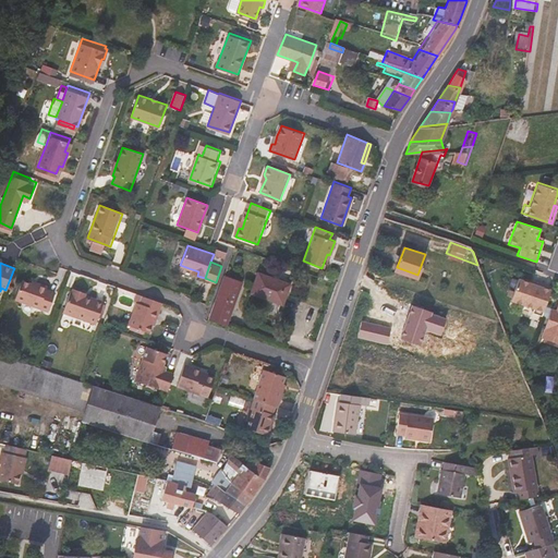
[(284,305),(291,284),(259,273),(251,293),(284,305)]
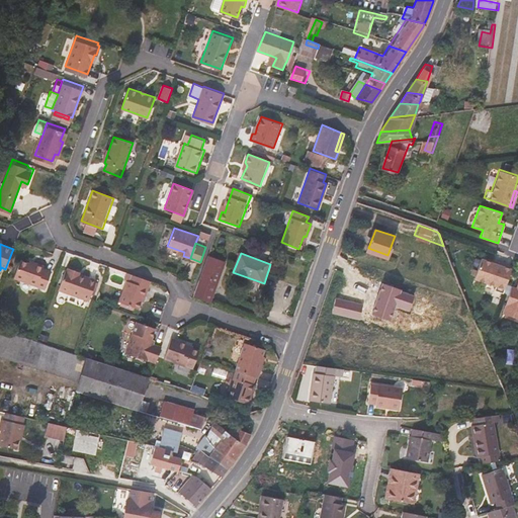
[(210,303),(226,261),(209,255),(200,278),(193,296),(210,303)]
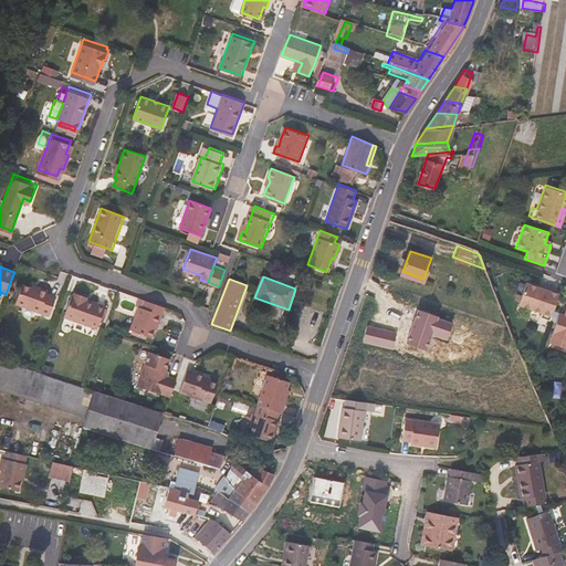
[(551,321),(559,293),(541,287),(525,282),(519,304),(542,313),(541,317),(551,321)]
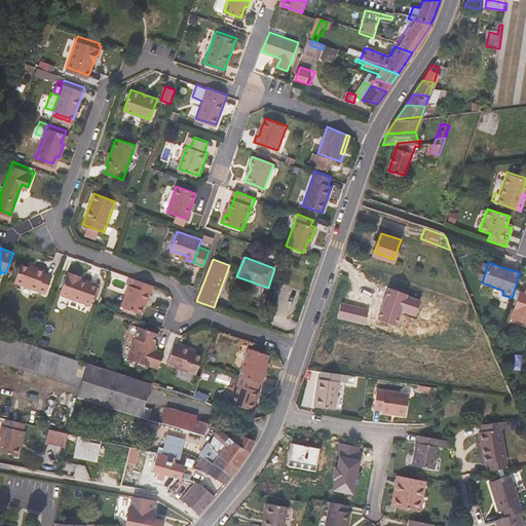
[(45,293),(51,274),(45,271),(45,269),(38,266),(37,269),(29,266),(24,264),(16,283),(45,293)]
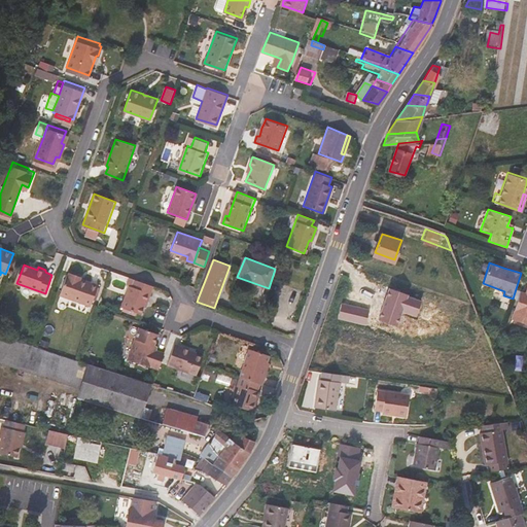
[(90,308),(97,287),(79,280),(80,279),(68,274),(67,276),(66,275),(59,296),(90,308)]
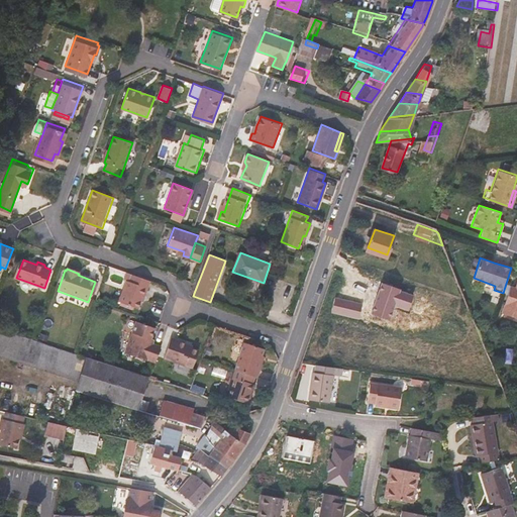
[(124,273),(108,274),(109,285),(124,285),(124,273)]
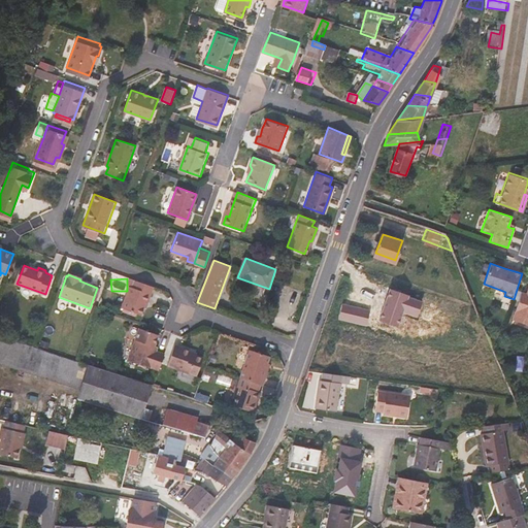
[(143,315),(154,286),(134,279),(132,286),(129,286),(122,306),(143,315)]
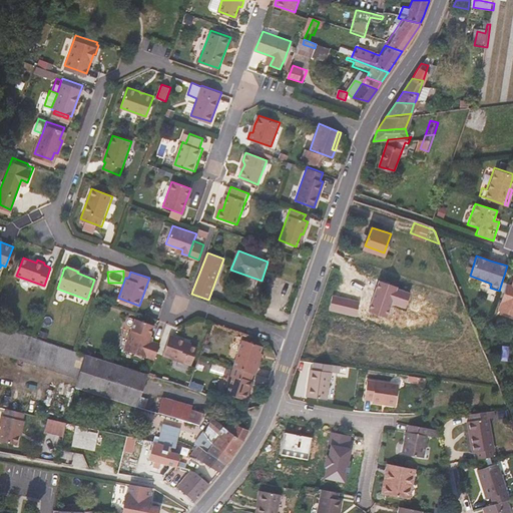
[(399,288),(379,281),(368,313),(387,319),(392,304),(406,309),(411,294),(398,289),(399,288)]
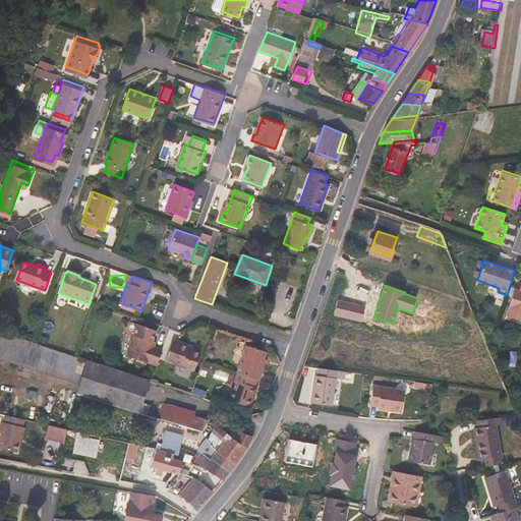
[(520,289),(516,287),(507,313),(520,319),(520,289)]
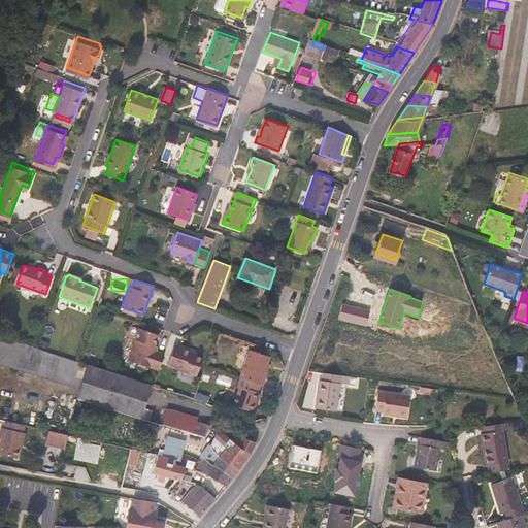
[(370,310),(342,304),(339,320),(366,326),(370,310)]
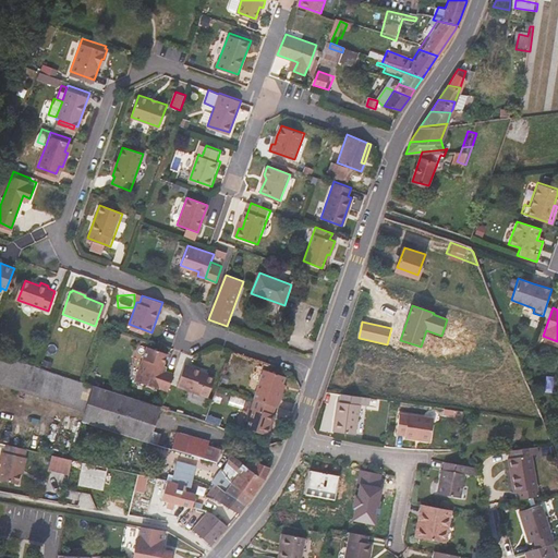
[(164,365),(168,354),(146,347),(143,358),(134,380),(159,389),(166,372),(162,371),(164,365)]
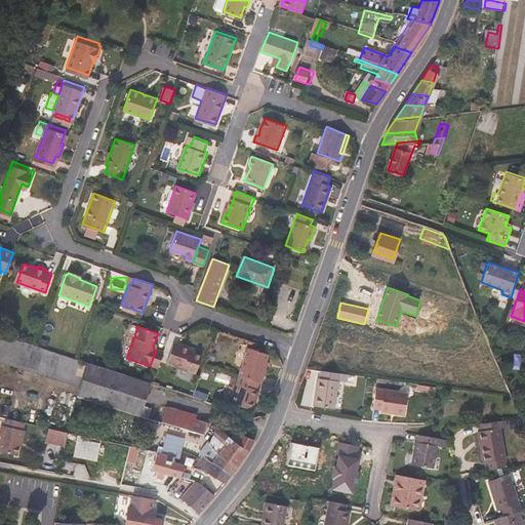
[(195,375),(201,356),(195,354),(195,355),(188,353),(189,350),(174,344),(166,365),(195,375)]
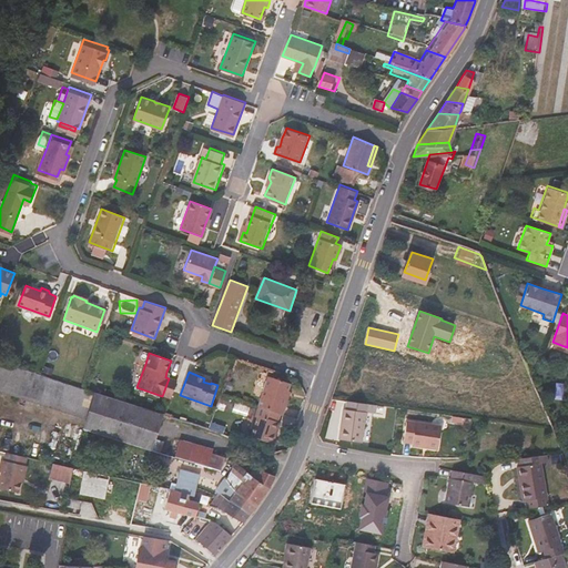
[(285,389),(287,383),(267,376),(257,406),(272,412),(281,414),(283,405),(281,404),(285,389)]
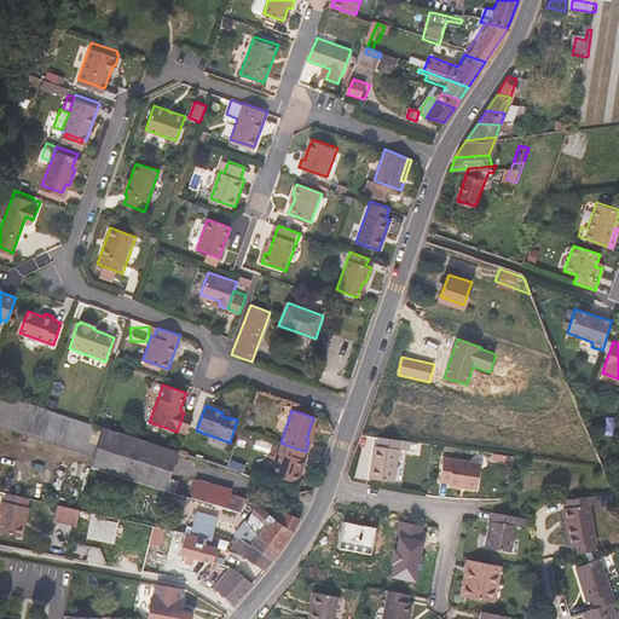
[(161,481),(173,450),(102,426),(88,466),(125,478),(158,490),(161,481)]
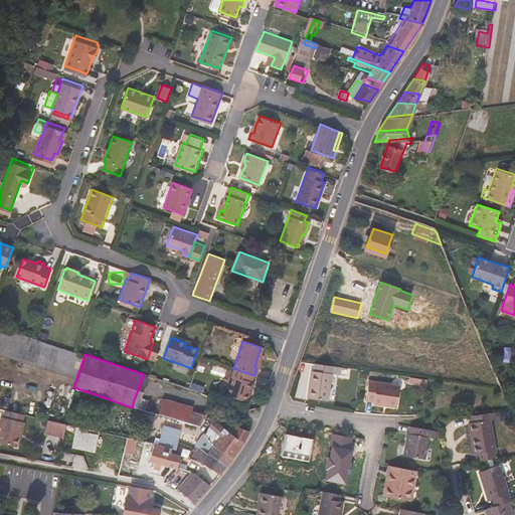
[(339,371),(341,363),(313,358),(312,366),(330,370),(339,371)]
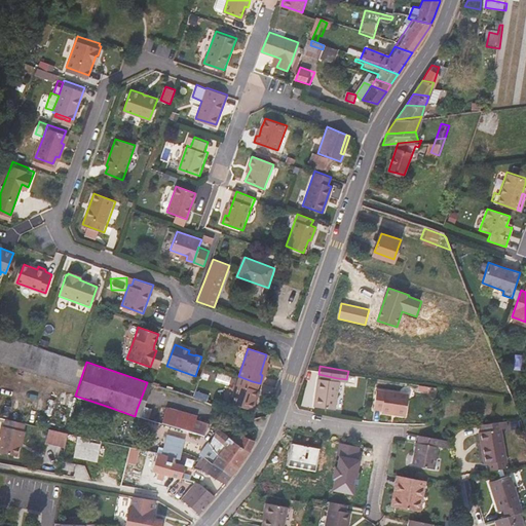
[(332,406),(337,378),(318,374),(316,374),(311,403),(332,406)]
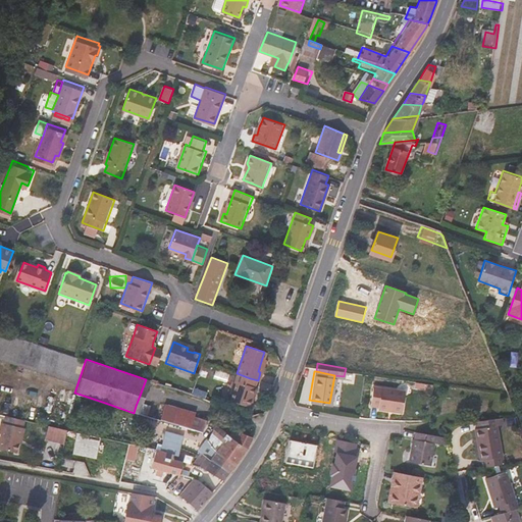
[(249,398),(252,386),(247,384),(250,378),(237,373),(235,373),(226,400),(248,407),(251,399),(249,398)]
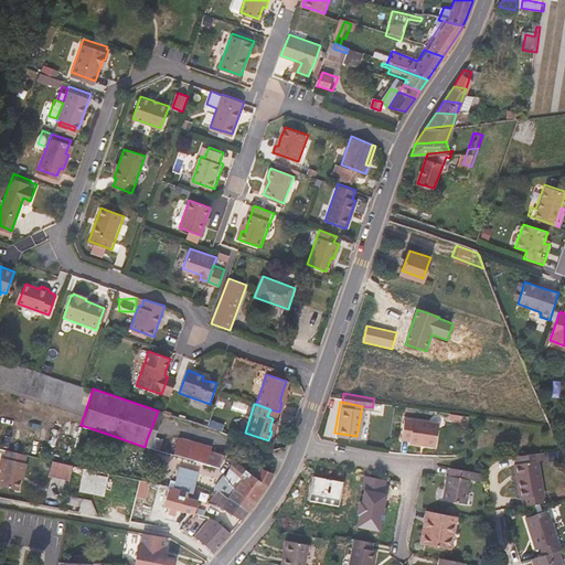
[(433,444),(437,420),(403,415),(398,436),(407,437),(407,440),(433,444)]
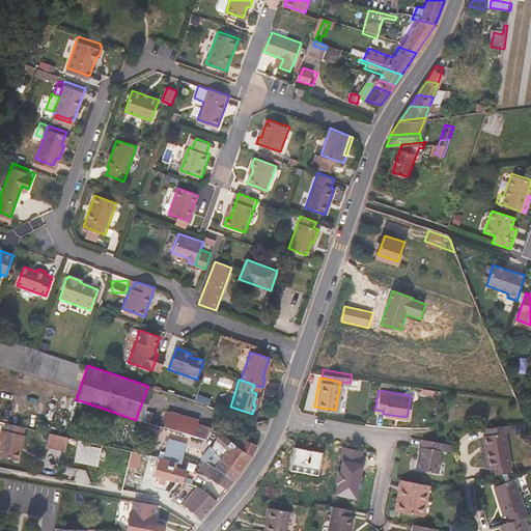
[(185,437),(191,420),(166,411),(165,413),(160,428),(170,431),(185,437)]
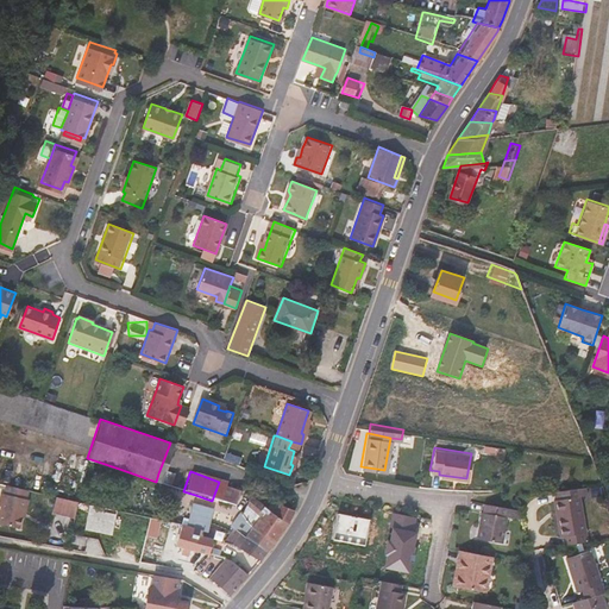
[(168,487),(171,478),(158,473),(156,482),(168,487)]
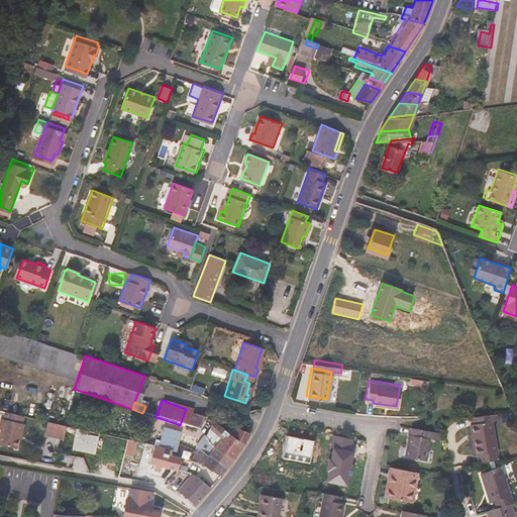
[(156,417),(161,402),(158,402),(151,415),(156,417)]
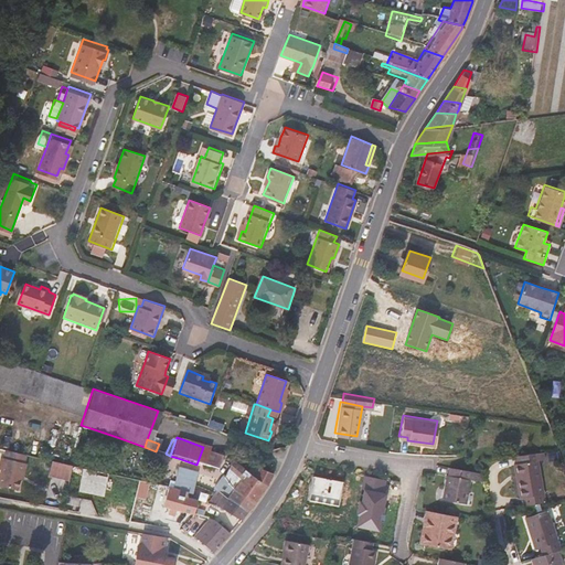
[(217,471),(222,458),(206,452),(208,448),(203,447),(196,465),(204,467),(217,471)]
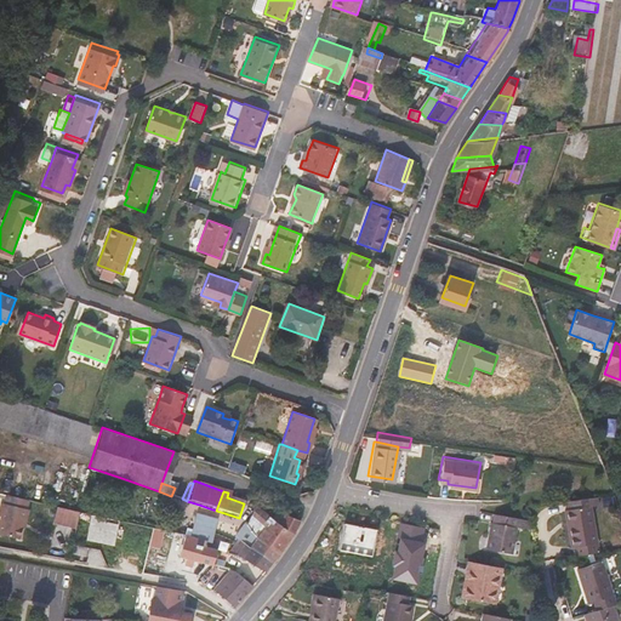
[(35,510),(38,501),(15,495),(13,503),(10,503),(6,514),(10,516),(7,524),(29,529),(32,522),(34,523),(36,511),(35,510)]
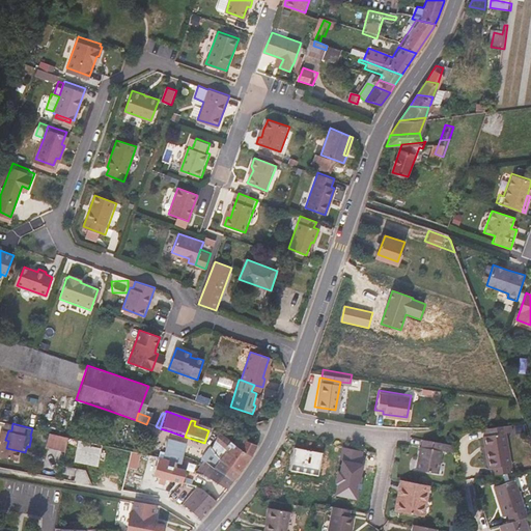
[(261,435),(244,429),(229,423),(225,425),(222,428),(236,436),(243,438),(256,444),(261,435)]
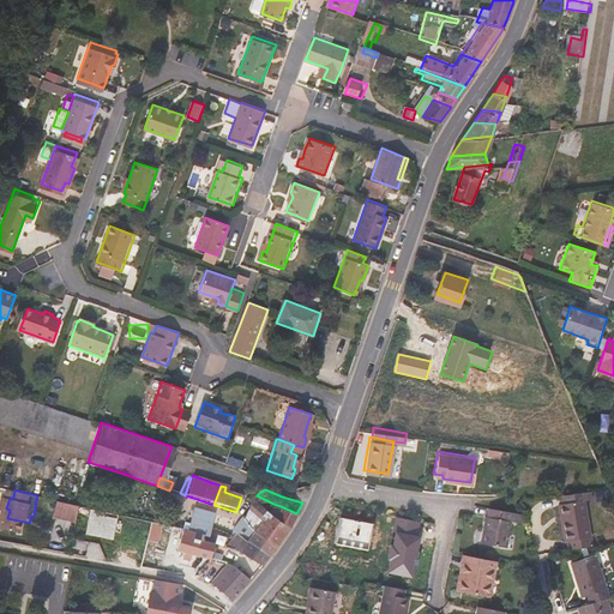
[(594,531),(590,506),(590,500),(597,499),(596,489),(565,494),(566,503),(563,504),(567,534),(567,542),(572,542),(573,547),(596,542),(594,531)]
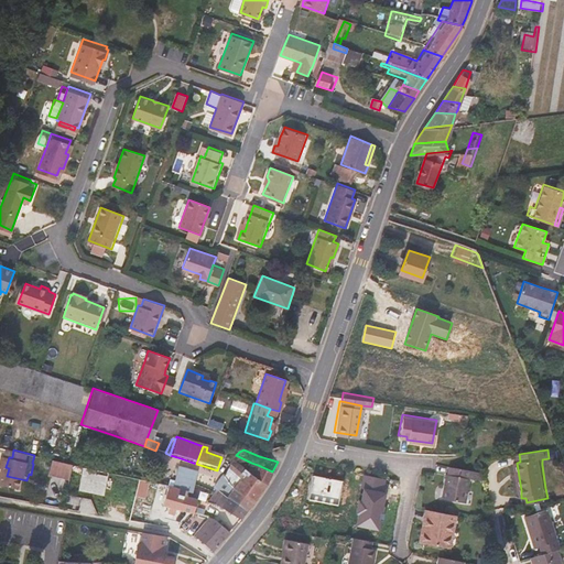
[(198,481),(204,466),(196,464),(181,458),(174,477),(196,485),(198,481)]
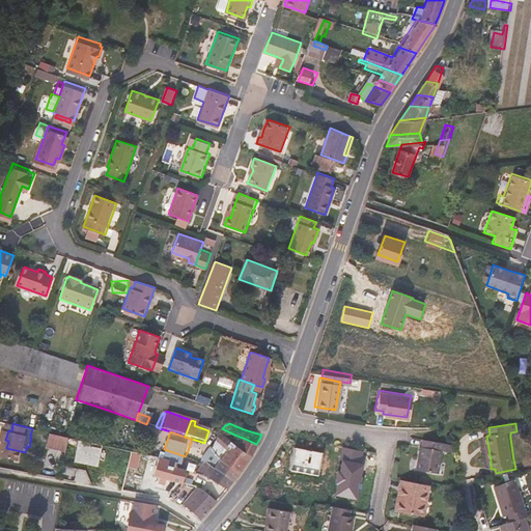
[(68,438),(50,434),(46,448),(64,452),(68,438)]
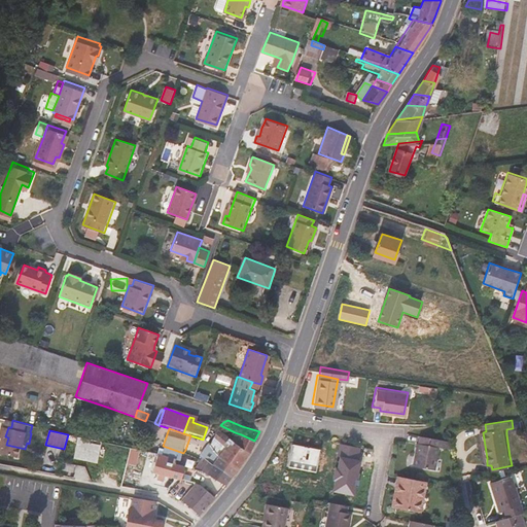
[(251,447),(254,441),(241,434),(238,442),(232,438),(217,430),(215,432),(208,444),(217,454),(240,465),(251,447)]
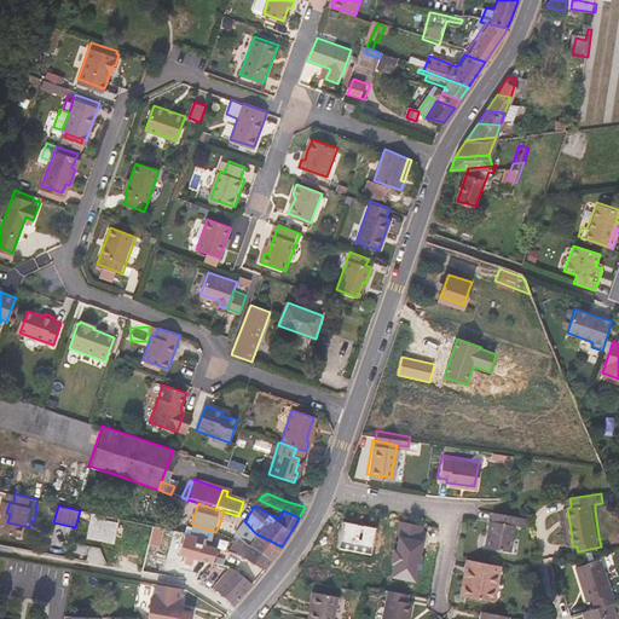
[(279,519),(283,510),(276,508),(272,515),(279,519)]
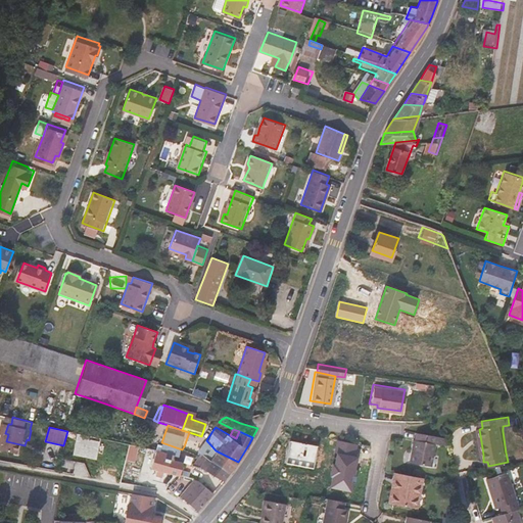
[(432,461),(436,438),(435,437),(436,432),(420,429),(419,434),(417,434),(415,445),(412,458),(432,461)]
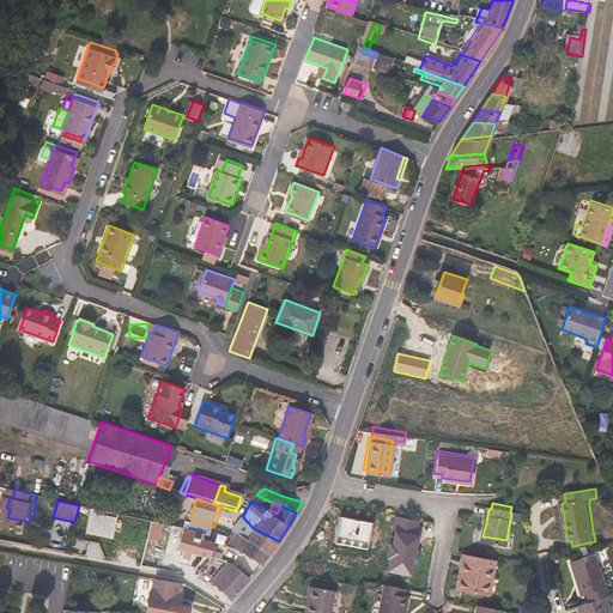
[(417,530),(420,517),(387,509),(384,523),(388,523),(384,536),(408,542),(412,530),(417,530)]
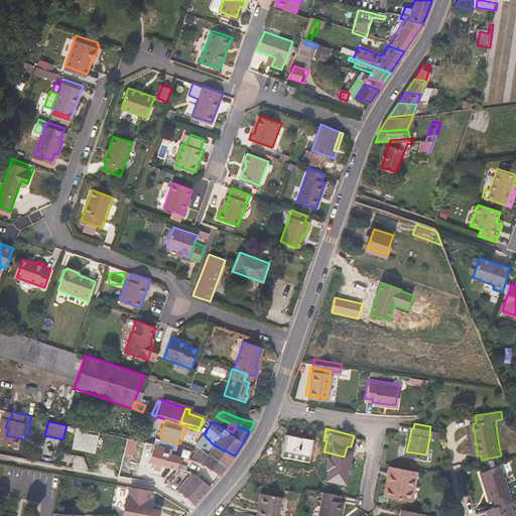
[(95,450),(128,457),(131,438),(98,433),(95,450)]
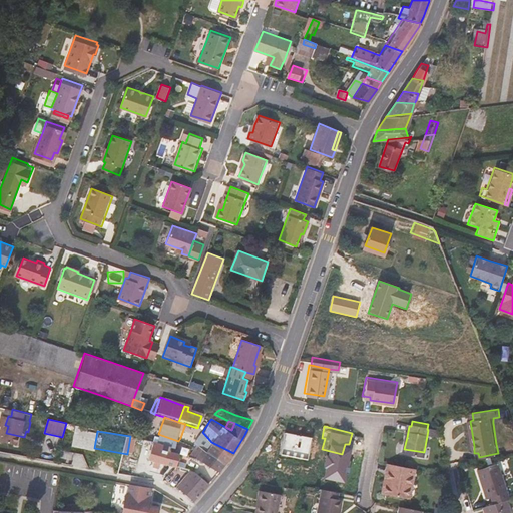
[(233,453),(211,442),(202,432),(194,447),(202,450),(226,461),(233,453)]
